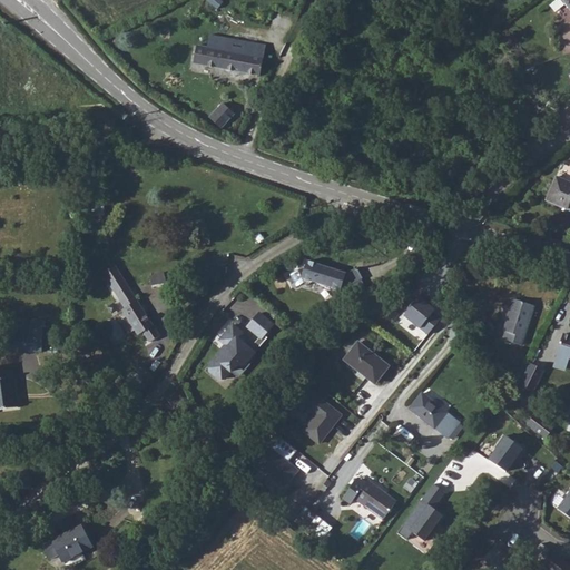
[(569,0),(561,0),(554,6),(569,25),(569,0)]
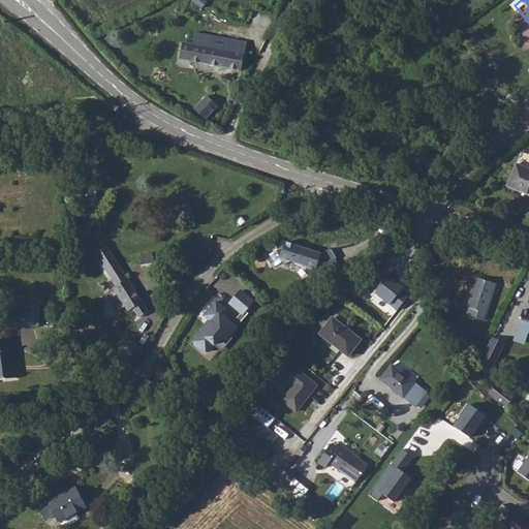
[(242,71),(247,43),(215,37),(213,49),(184,43),(181,60),(242,71)]
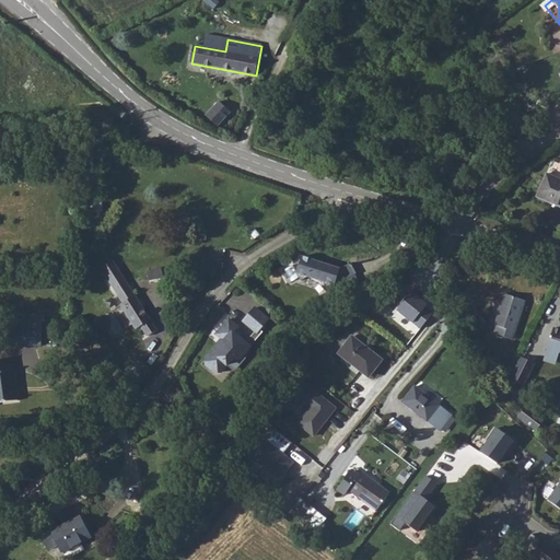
[(219,103),(206,117),(218,128),(231,114),(219,103)]
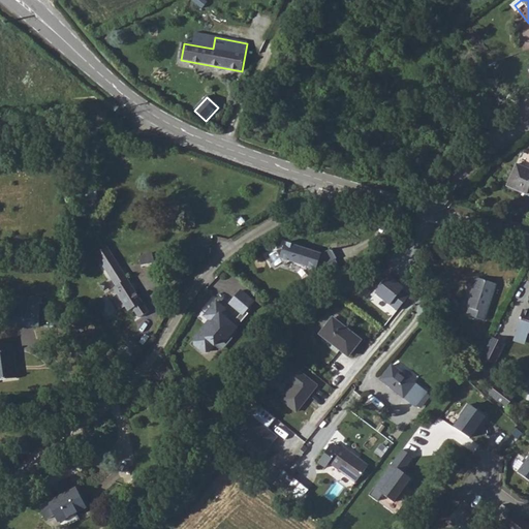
[(528,168),(518,164),(508,185),(528,192),(528,168)]
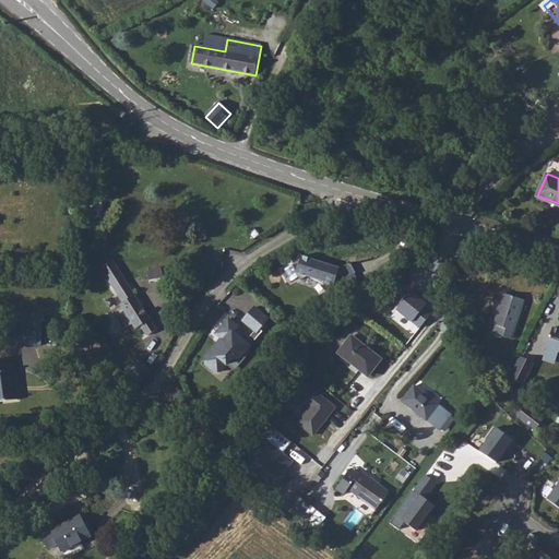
[(103,197),(90,197),(90,210),(103,211),(103,197)]
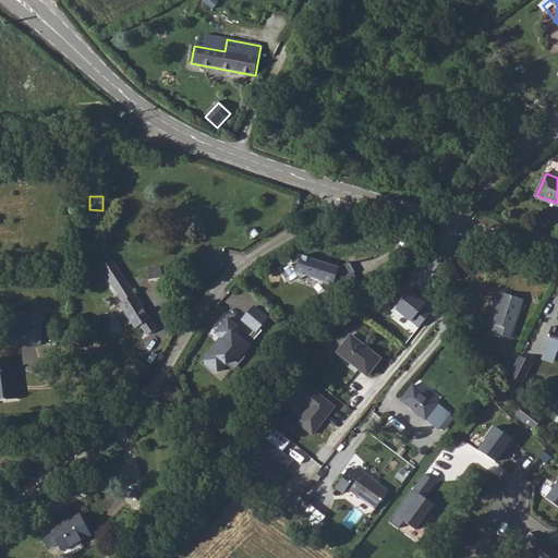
[(344,265),(337,269),(298,259),(296,264),(289,268),(298,283),(305,278),(320,282),(325,290),(353,274),(348,265),(344,265)]
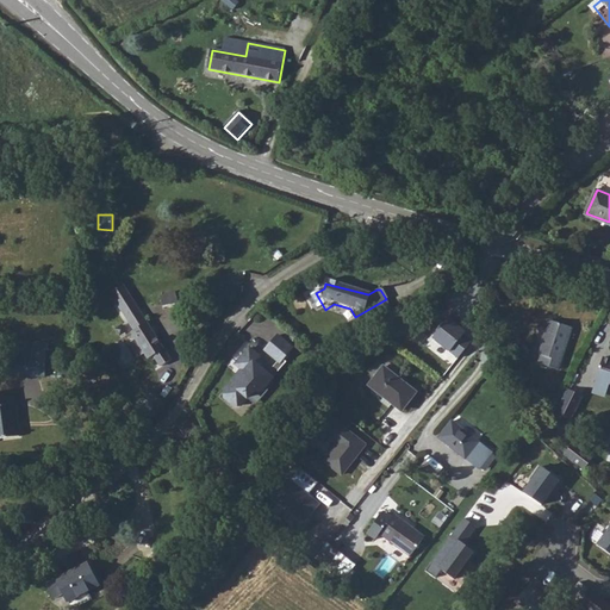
[(109,298),(122,318),(132,335),(129,337),(145,365),(150,362),(157,373),(169,366),(135,311),(122,290),(109,298)]
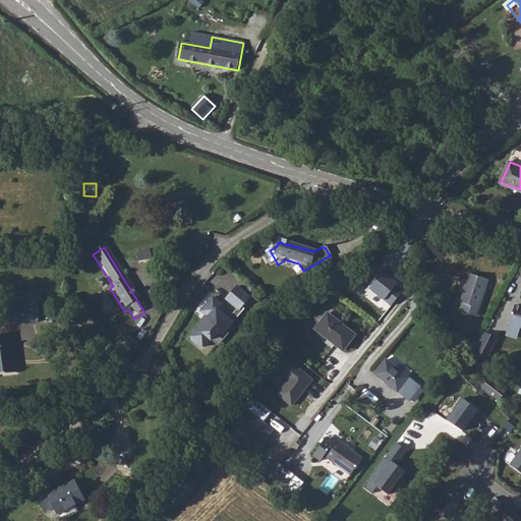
[(148,255),(138,257),(140,267),(151,264),(148,255)]
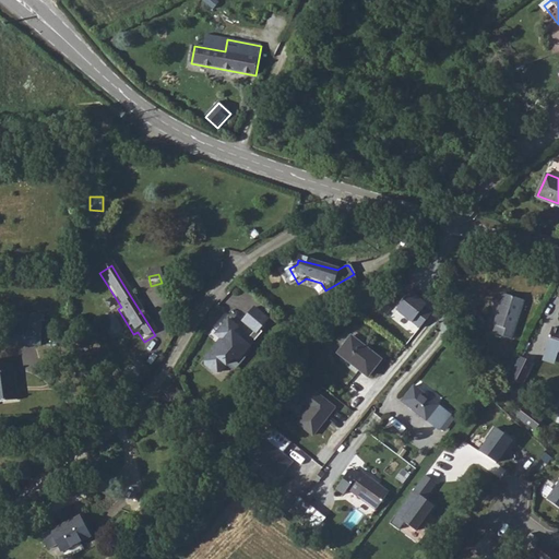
[(412,290),(396,310),(419,328),(432,311),(426,306),(427,304),(412,290)]
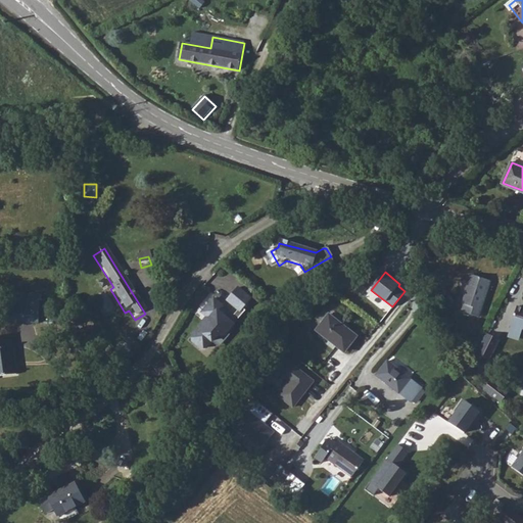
[(470,275),(462,301),(464,303),(462,313),(479,318),(490,281),(470,275)]
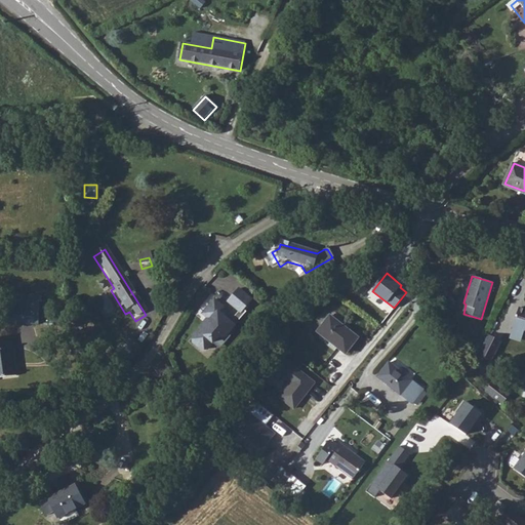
[(247,299),(234,288),(224,301),(235,311),(231,317),(210,299),(199,313),(204,318),(206,320),(203,324),(200,322),(189,335),(189,342),(197,349),(204,349),(214,336),(220,336),(242,312),(239,309),(247,299)]
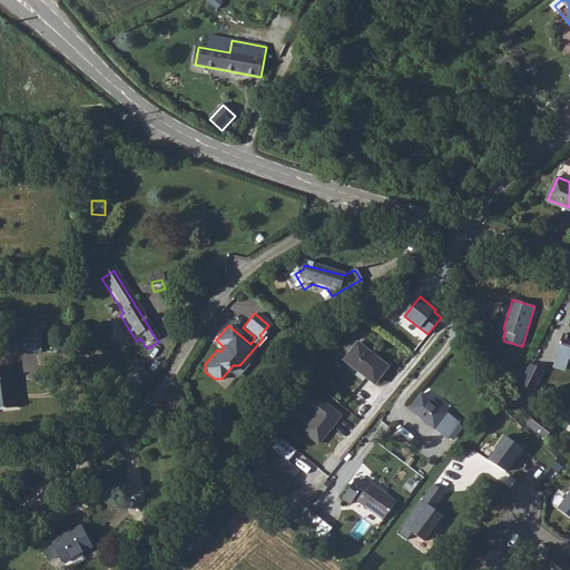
[(16,317),(13,349),(43,351),(46,320),(16,317)]
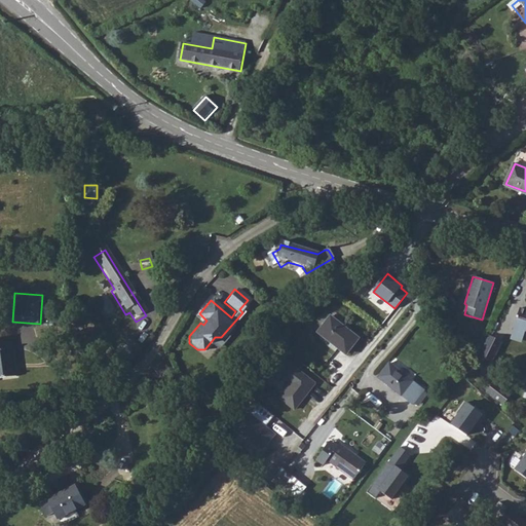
[(525,334),(525,310),(519,308),(512,328),(513,328),(510,336),(523,341),(525,334)]
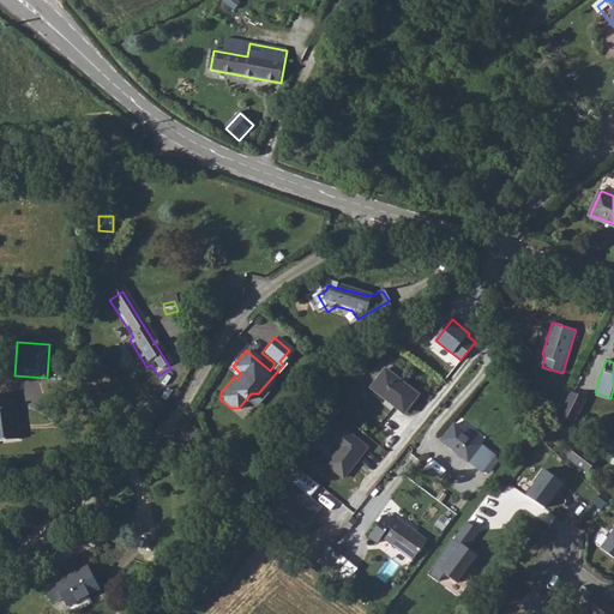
[(387,368),(372,387),(407,413),(421,393),(387,368)]
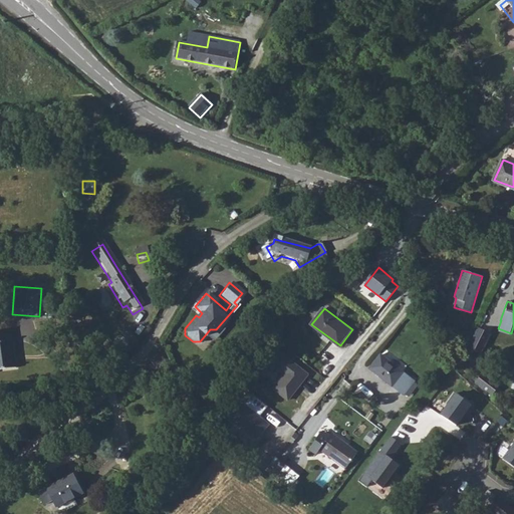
[(491,334),(478,327),(469,346),(481,354),(491,334)]
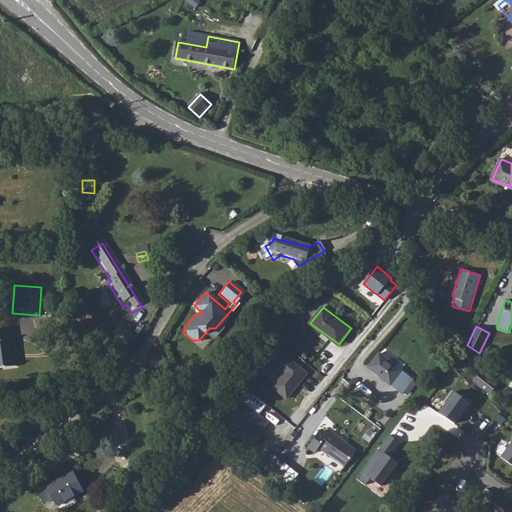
[(18,333),(0,332),(0,370),(19,371),(19,344),(17,344),(18,333)]
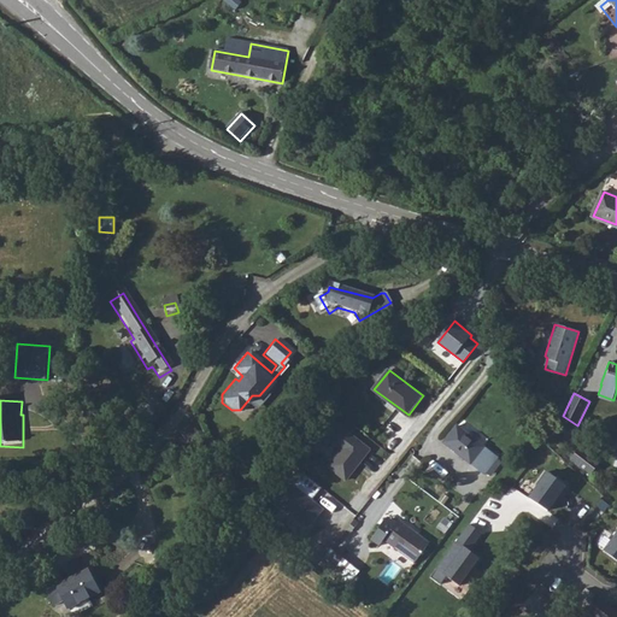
[(328,421),(312,441),(325,451),(330,442),(340,450),(328,468),(345,481),(368,450),(328,421)]
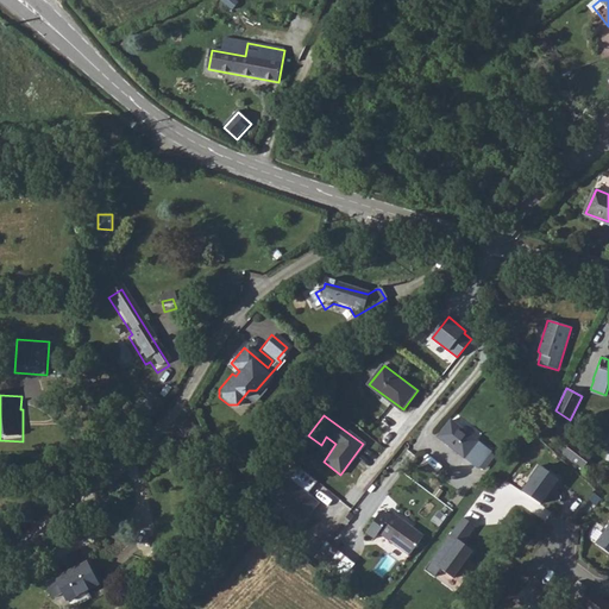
[(451,420),(439,435),(482,466),(493,451),(451,420)]
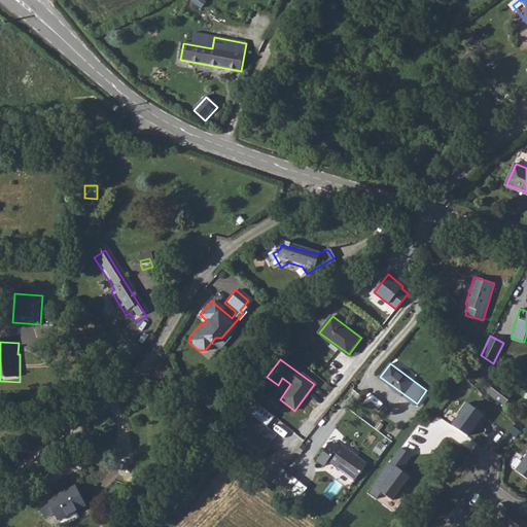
[(513,395),(495,382),(487,392),(504,406),(513,395)]
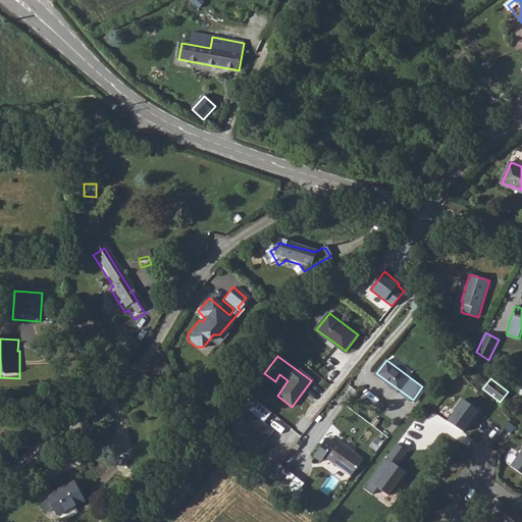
[(478,411),(462,399),(447,418),(463,430),(478,411)]
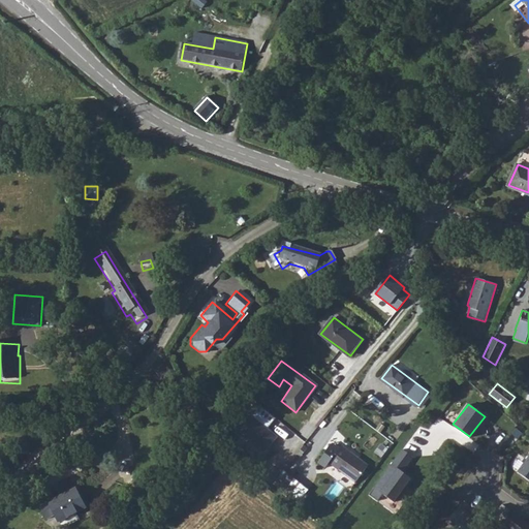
[(259,407),(238,436),(247,442),(249,439),(254,443),(252,446),(260,453),(263,448),(266,450),(276,437),(267,430),(275,418),(259,407)]
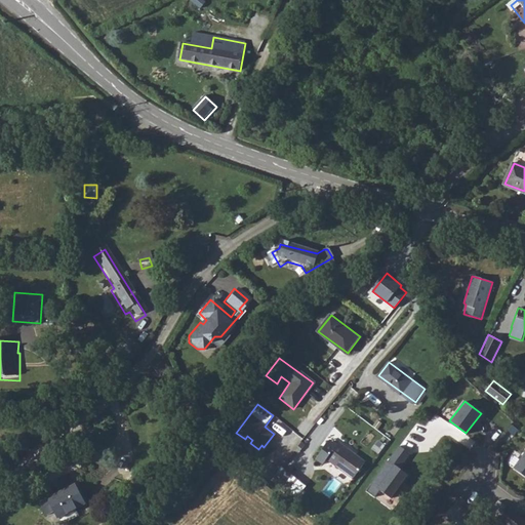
[(327,441),(316,456),(323,462),(327,458),(353,478),(365,462),(338,442),(335,446),(327,441)]
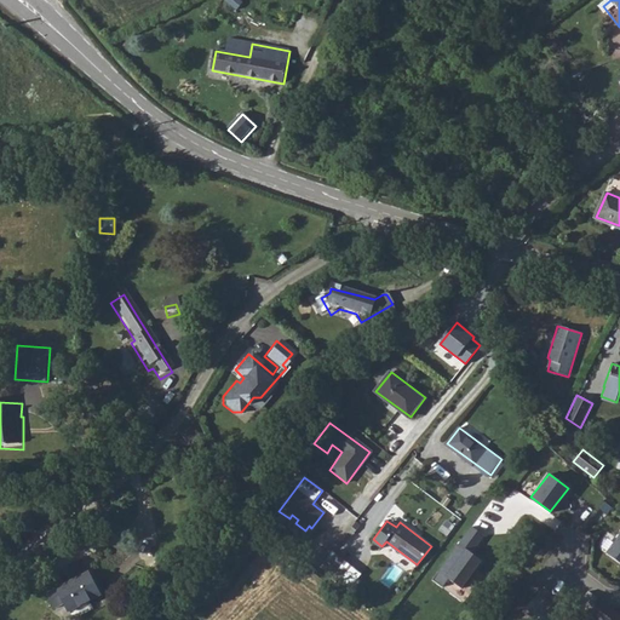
[(482,560),(475,554),(487,537),(471,526),(438,572),(461,589),(482,560)]
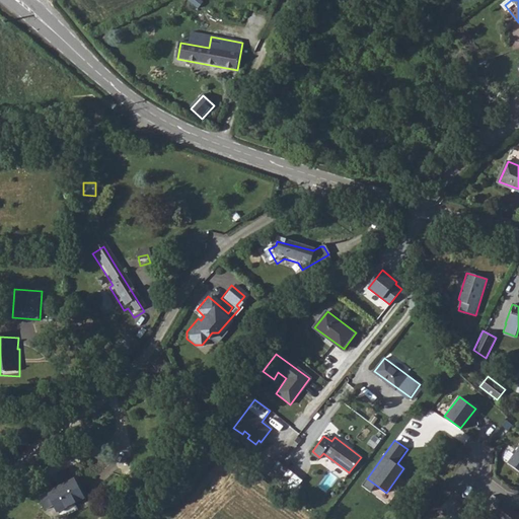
[(518,447),(507,462),(518,471),(518,447)]
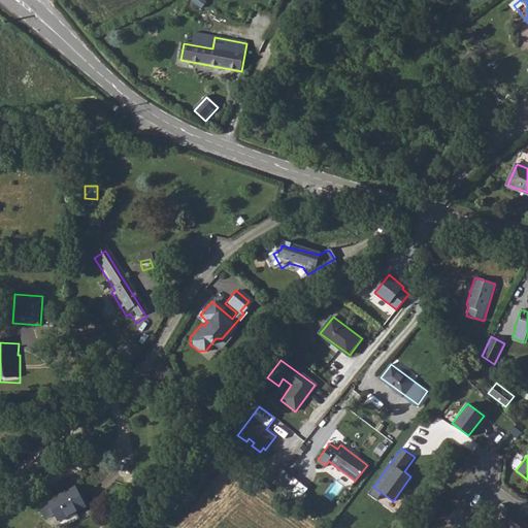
[(282,477),(271,492),(288,505),(298,491),(282,477)]
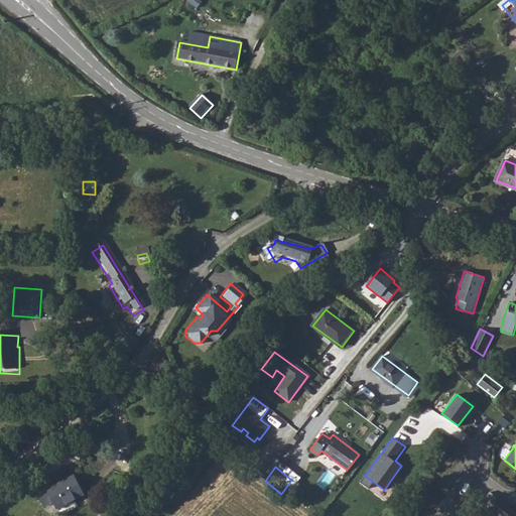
[(47,497),(52,507),(61,502),(65,510),(94,493),(85,476),(47,497)]
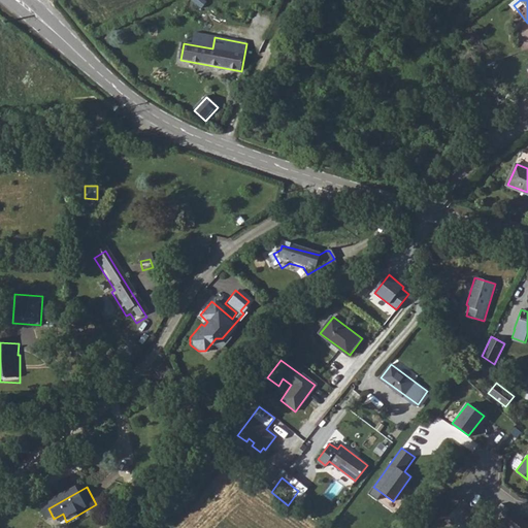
[(486,527),(493,527),(503,516),(494,509),(483,525),(486,527)]
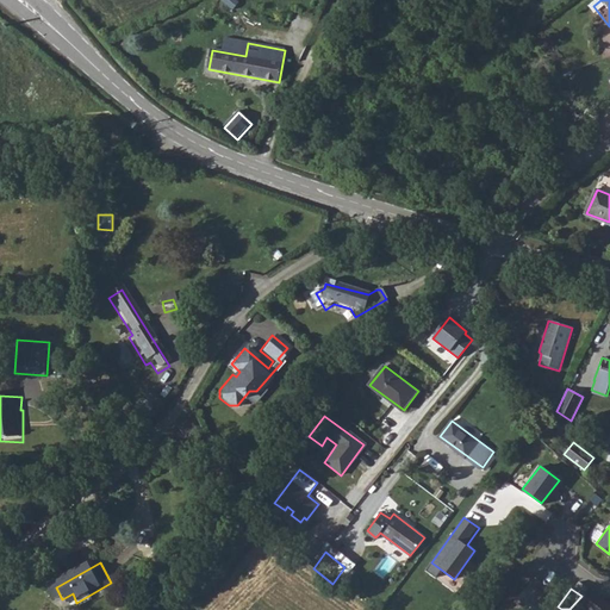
[(599,609),(582,596),(570,609),(599,609)]
